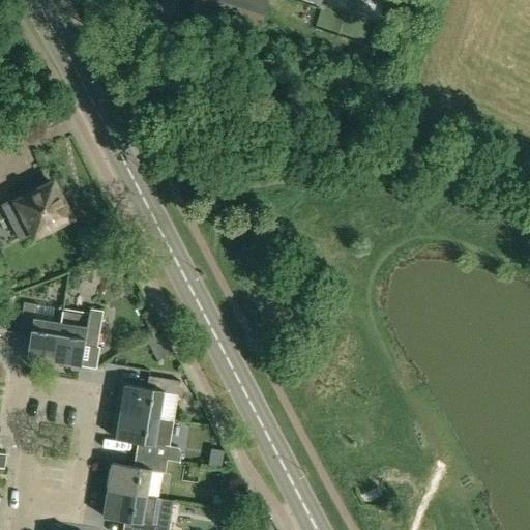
[(268,5),(252,0),(195,0),(186,25),(254,47),(268,5)]
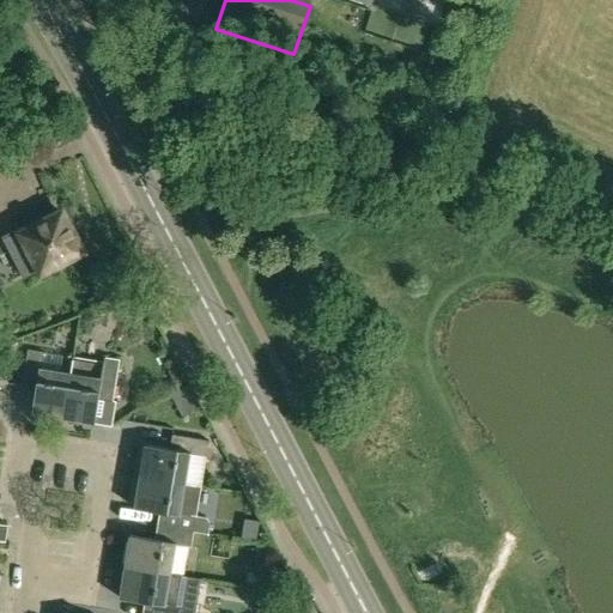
[(19,231),(8,237),(14,249),(10,252),(24,279),(40,271),(41,273),(82,252),(80,248),(82,244),(78,237),(74,236),(62,213),(22,235),(19,231)]
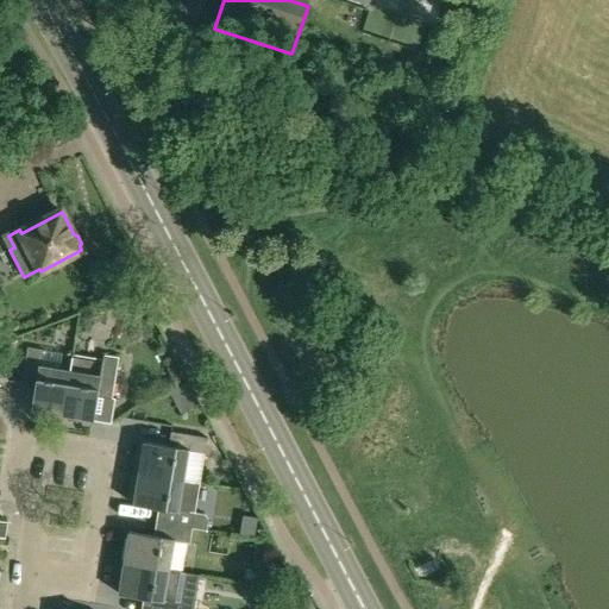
[(7,344),(0,346),(0,364),(1,369),(16,364),(7,344)]
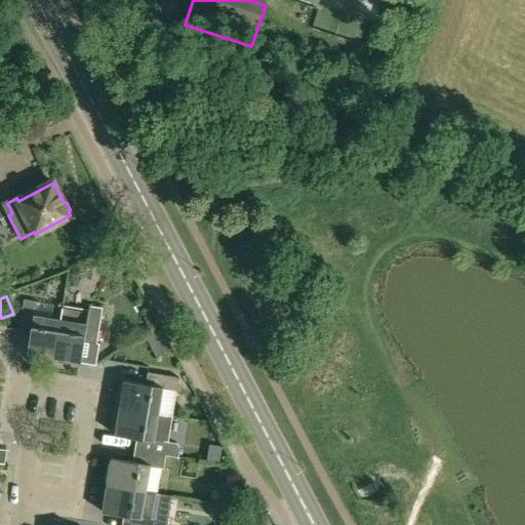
[(24,299),(17,331),(30,333),(27,354),(53,359),(61,320),(51,319),(54,305),(24,299)]
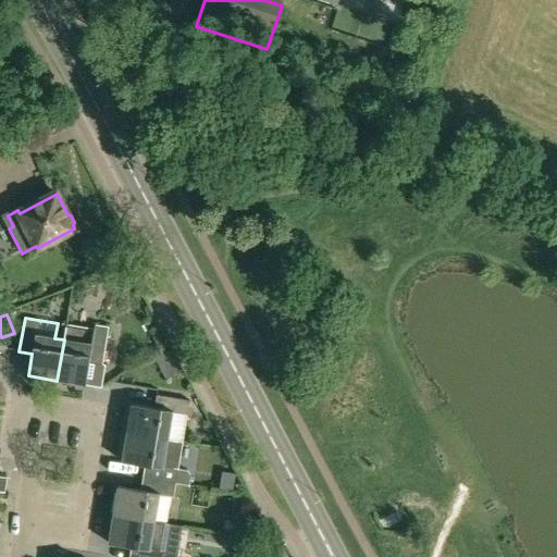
[(57,381),(85,385),(89,362),(101,364),(108,326),(95,324),(95,329),(66,324),(64,339),(57,381)]
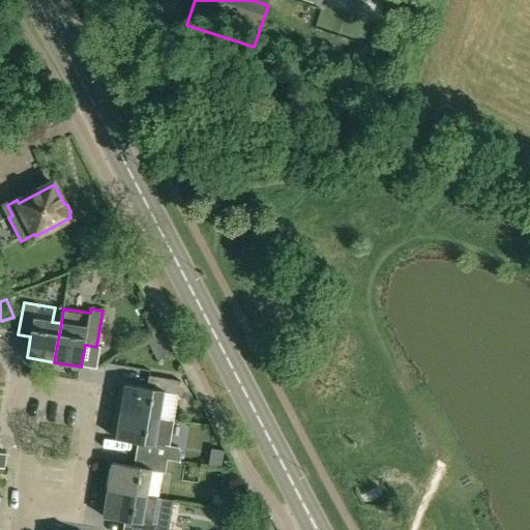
[(145,320),(151,332),(160,328),(154,316),(145,320)]
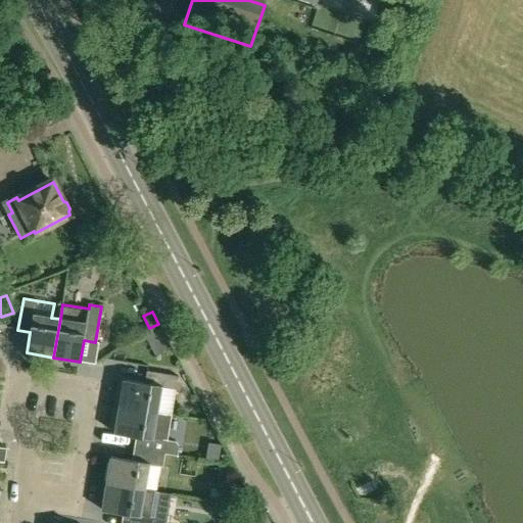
[(124,380),(120,406),(155,412),(160,387),(175,390),(178,376),(147,371),(145,384),(124,380)]
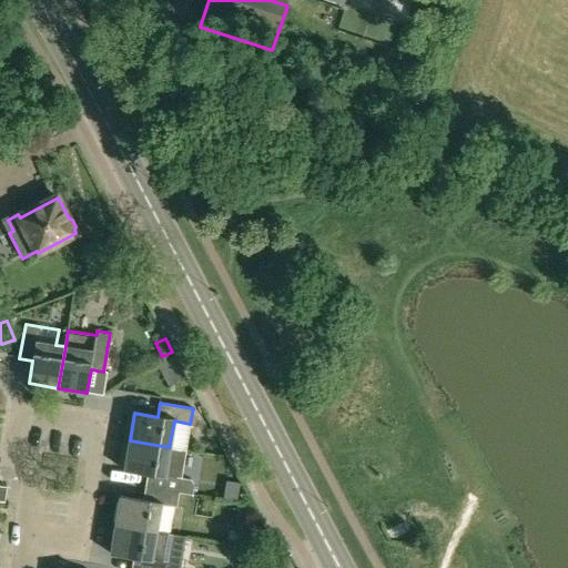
[(130,440),(124,469),(149,474),(146,487),(179,493),(192,495),(193,486),(190,480),(182,479),(164,476),(169,447),(130,440)]
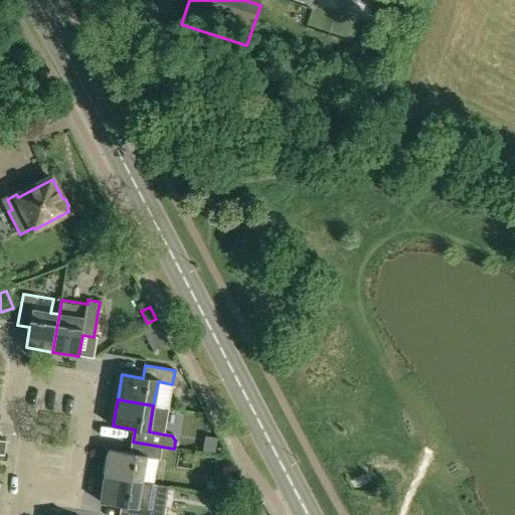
[(218,439),(205,437),(203,452),(216,454),(218,439)]
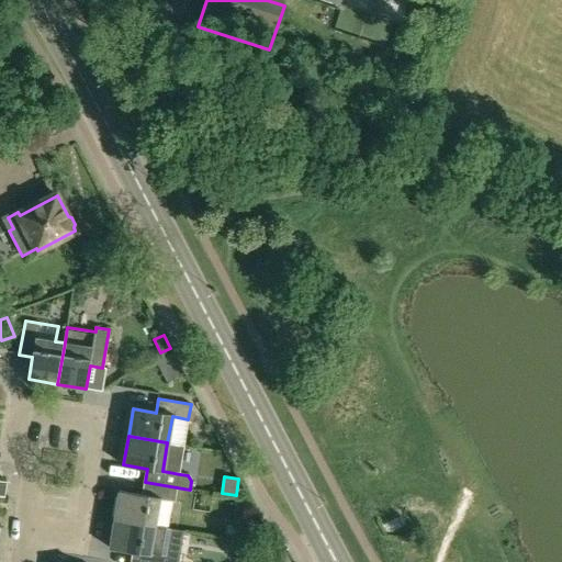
[(120,491),(114,519),(154,526),(158,499),(173,502),(177,487),(145,482),(143,495),(120,491)]
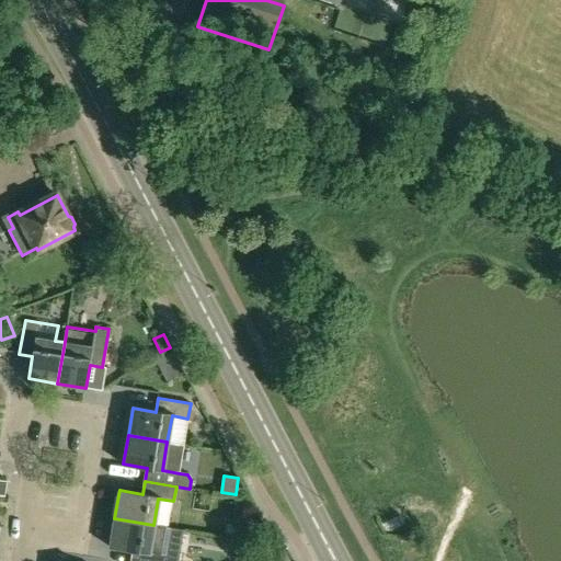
[(114,518),(110,546),(133,550),(130,560),(179,560),(180,558),(165,556),(161,554),(165,527),(153,525),(114,518)]
